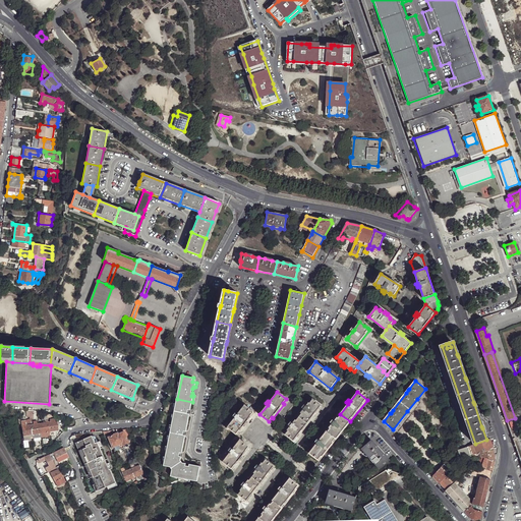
[(191,408),(192,402),(177,399),(173,420),(188,423),(189,417),(187,416),(187,414),(188,410),(189,408),(191,408)]
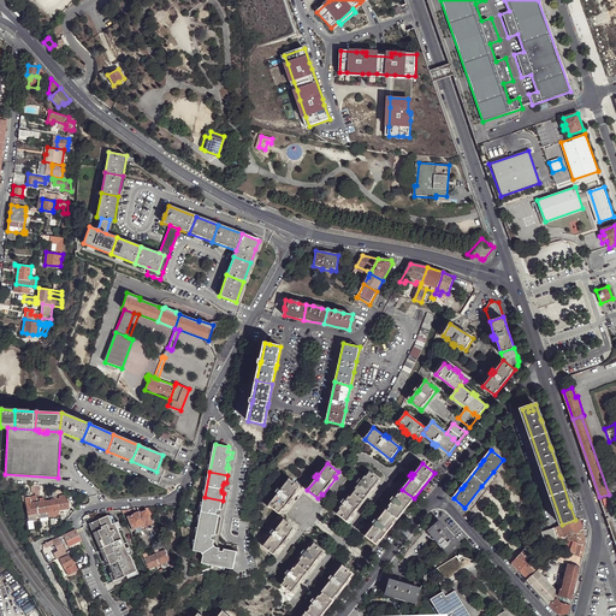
[(359,484),(353,492),(363,501),(380,480),(369,472),(366,477),(365,475),(362,480),(360,479),(357,481),(359,484)]
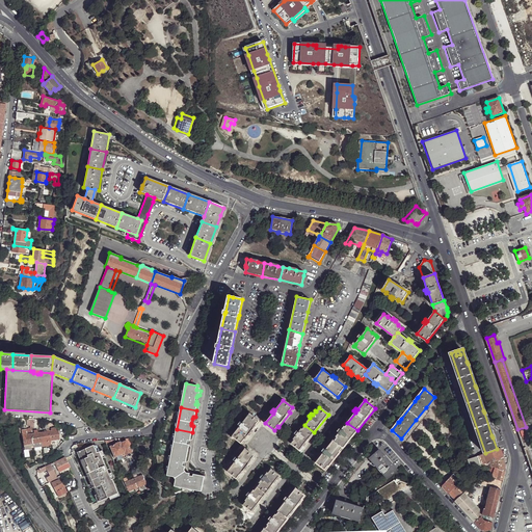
[(238,424),(240,426),(250,434),(262,419),(257,416),(255,418),(250,414),(242,423),(241,422),(238,424)]
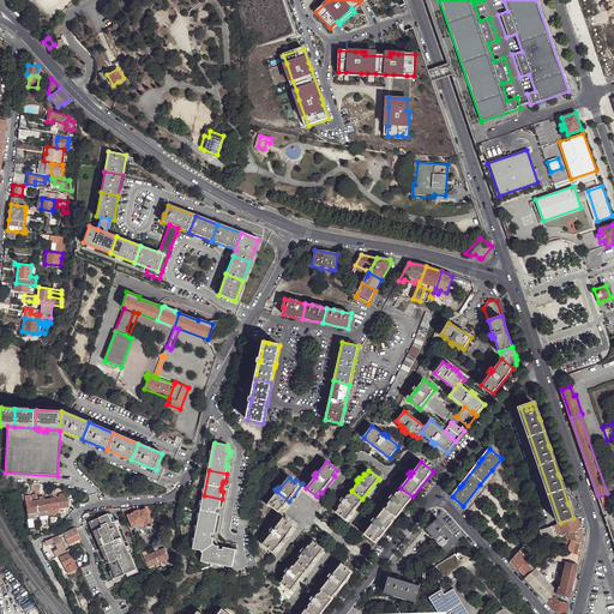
[(397,517),(413,497),(401,488),(395,495),(392,494),(390,498),(392,499),(385,507),(397,517)]
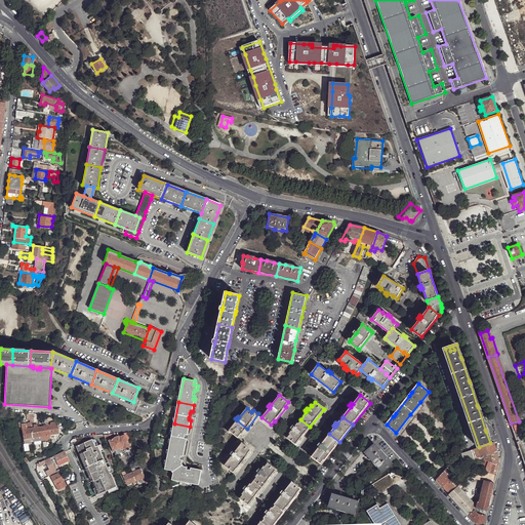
[(310,427),(300,419),(294,427),(293,425),(290,428),(292,430),(289,433),(290,434),(288,438),(296,444),(310,427)]
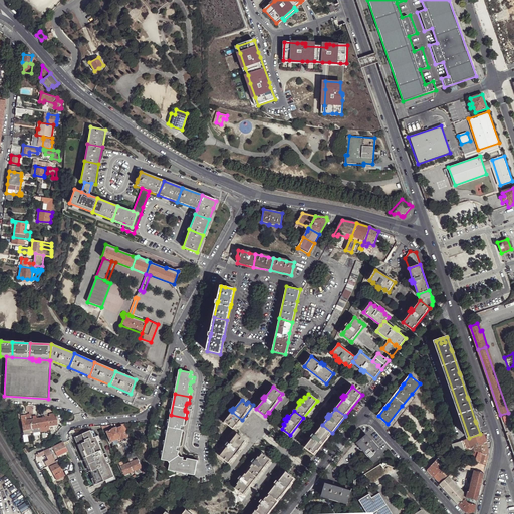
[(232,412),(225,422),(234,429),(242,420),(232,412)]
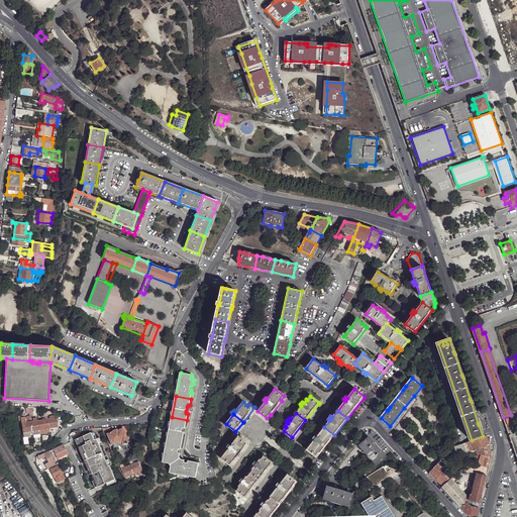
[(31,431),(32,435),(49,432),(49,428),(58,427),(57,417),(56,418),(56,416),(49,416),(49,419),(47,419),(47,417),(44,417),(45,419),(36,421),(36,418),(32,419),(32,421),(31,419),(30,419),(30,422),(27,422),(27,421),(26,421),(25,418),(21,418),(23,432),(31,431)]
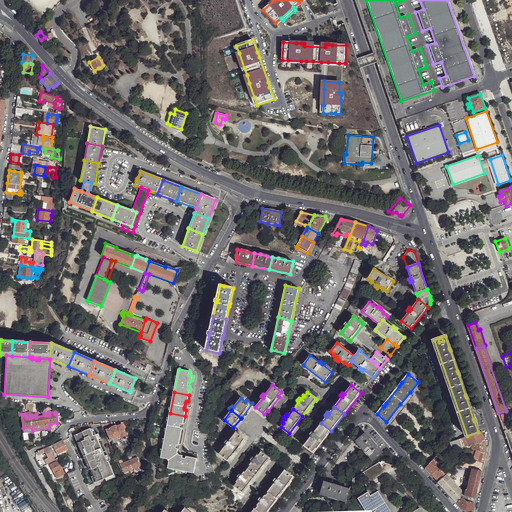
[(184,422),(185,416),(170,413),(166,435),(181,439),(182,430),(180,430),(180,428),(181,424),(182,422),(184,422)]
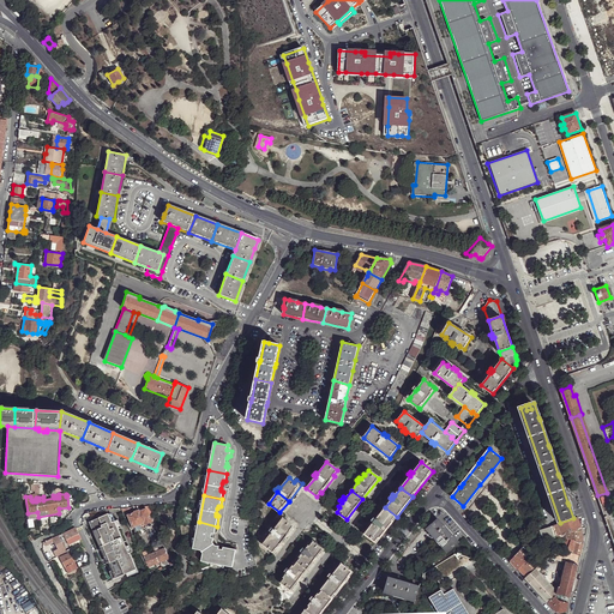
[(152,512),(149,506),(145,506),(146,510),(140,512),(140,511),(134,512),(134,513),(128,516),(130,521),(128,521),(133,529),(134,529),(136,533),(148,528),(146,524),(152,522),(149,513),(152,512)]
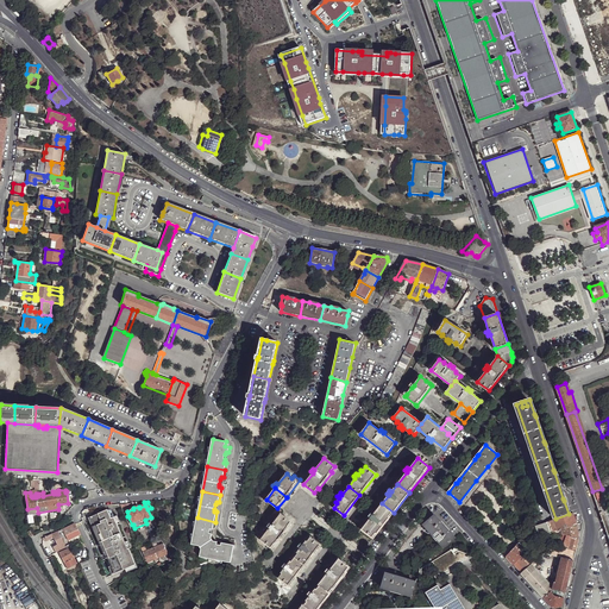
[(374,539),(394,513),(382,503),(374,515),(371,513),(369,516),(370,518),(362,529),(374,539)]
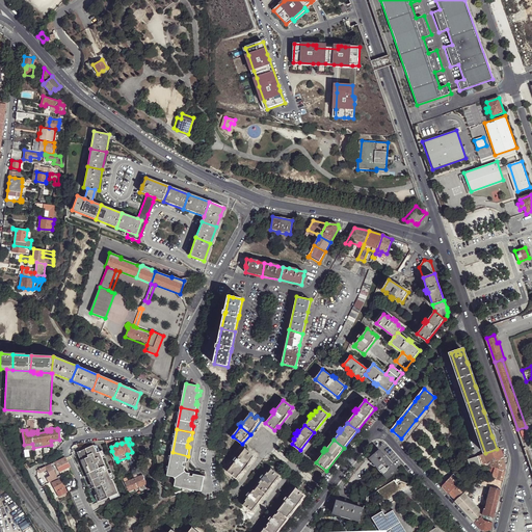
[(94,446),(77,453),(99,502),(118,493),(113,480),(111,481),(99,452),(97,453),(94,446)]
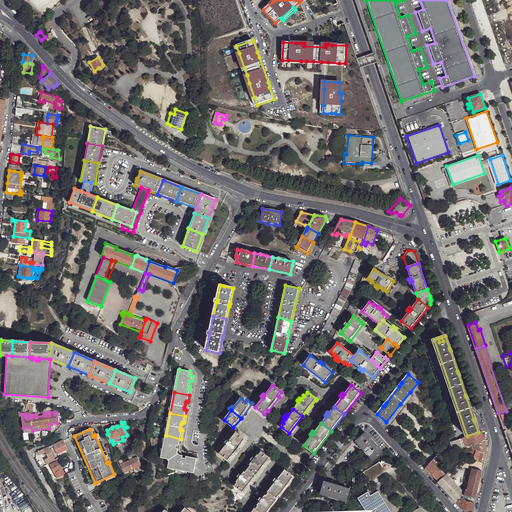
[(460,439),(463,448),(472,445),(485,440),(482,431),(478,432),(467,436),(460,439)]
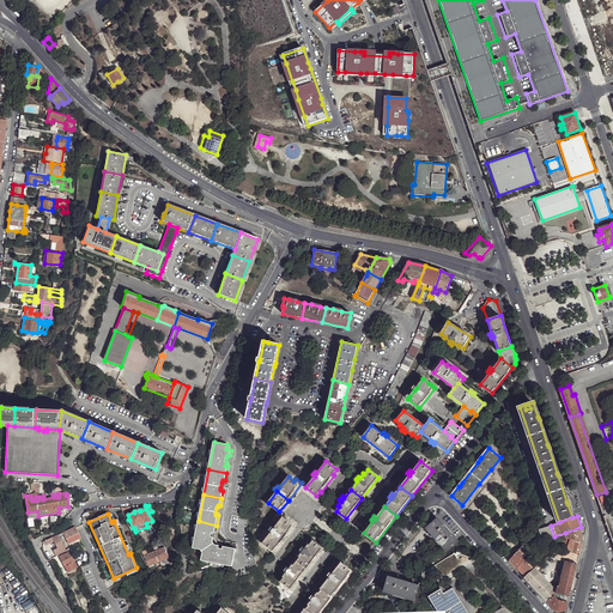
[(274,552),(278,547),(291,530),(295,526),(293,526),(283,517),(274,528),(272,527),(269,529),(272,530),(262,542),(273,551),(274,552)]
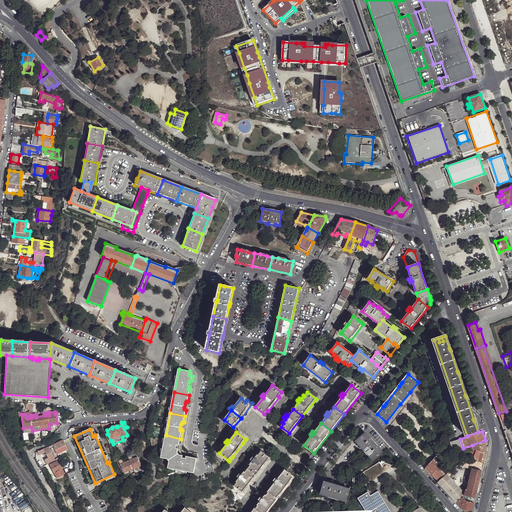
[(374,460),(383,452),(365,433),(364,434),(357,441),(374,460)]
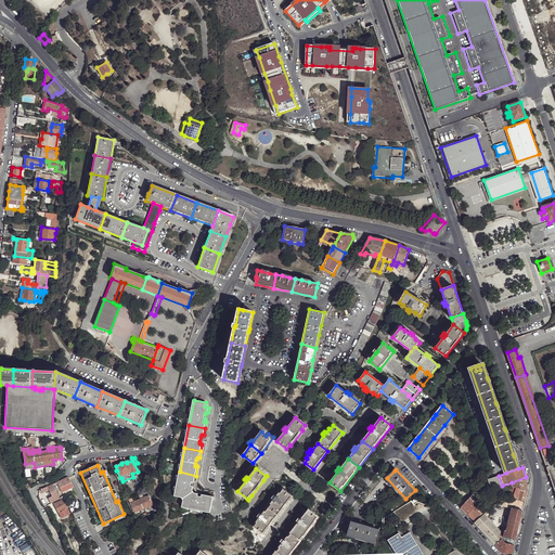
[(196,476),(180,472),(175,497),(182,498),(184,500),(196,493),(195,493),(193,490),(193,489),(191,489),(191,486),(192,482),(193,479),(195,480),(196,476)]
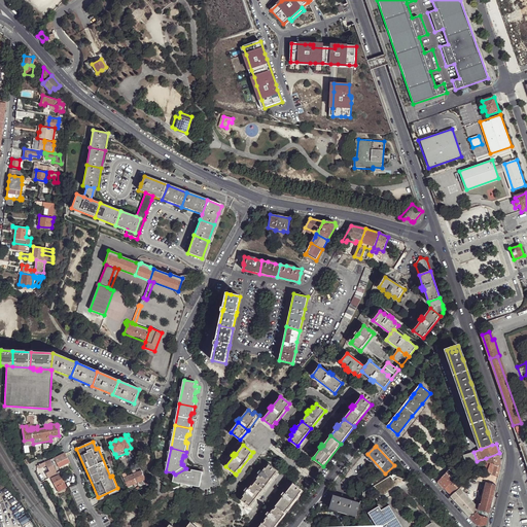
[(468,453),(463,455),(466,463),(466,464),(477,461),(473,452),(470,453),(468,453)]
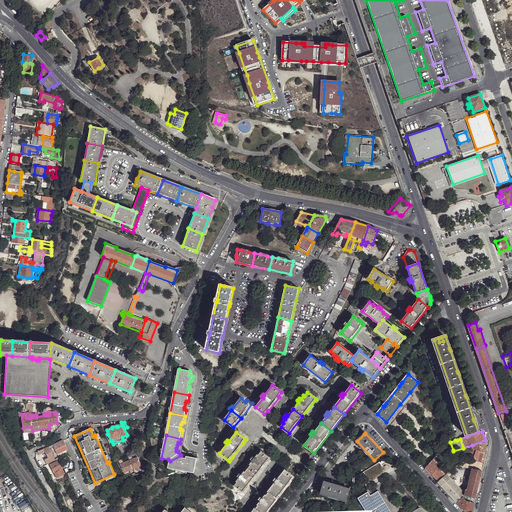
[(55,450),(56,453),(58,453),(67,449),(63,440),(63,441),(57,444),(52,445),(53,447),(55,450)]
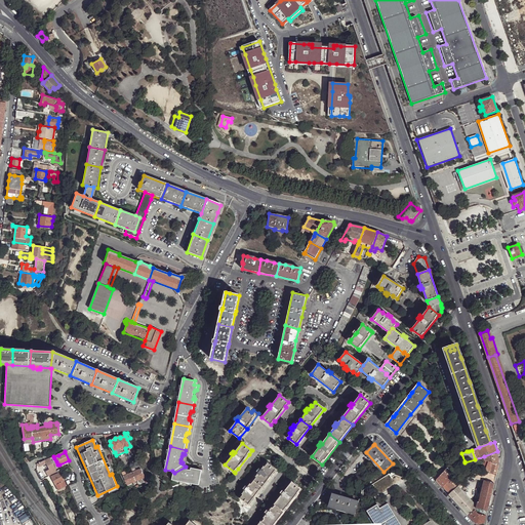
[(484,456),(485,460),(493,462),(499,463),(498,461),(497,451),(484,456)]
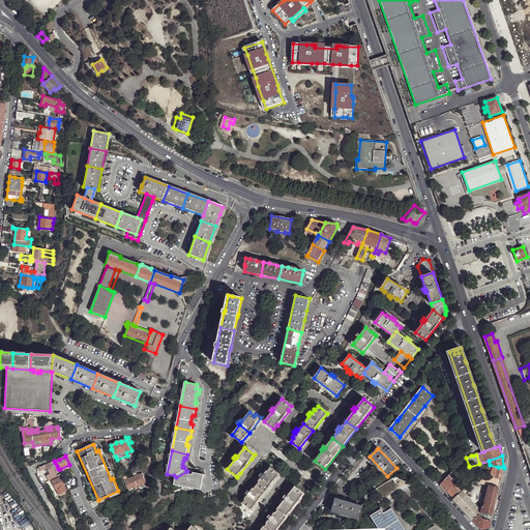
[(45,465),(47,467),(49,473),(46,474),(49,481),(57,477),(56,476),(57,476),(51,462),(45,465)]
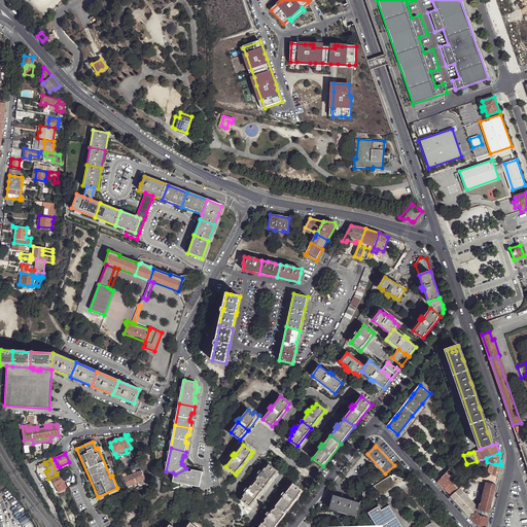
[(260,475),(254,482),(265,489),(278,471),(269,464),(267,468),(266,467),(262,471),(260,470),(258,472),(260,475)]
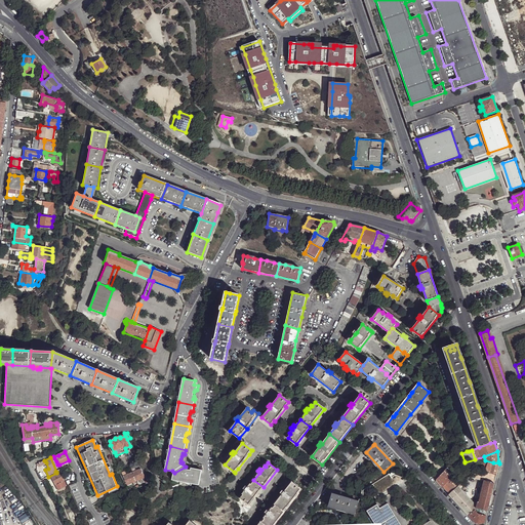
[(185,469),(186,467),(174,473),(172,480),(200,486),(202,470),(194,469),(194,471),(185,469)]
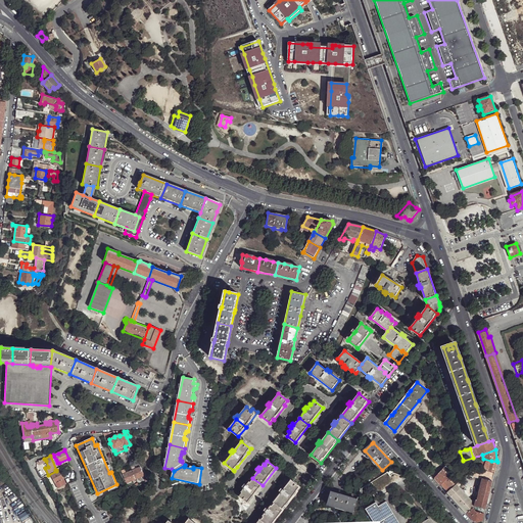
[(123,474),(127,483),(139,478),(140,481),(143,480),(142,476),(144,475),(141,467),(127,473),(123,474)]
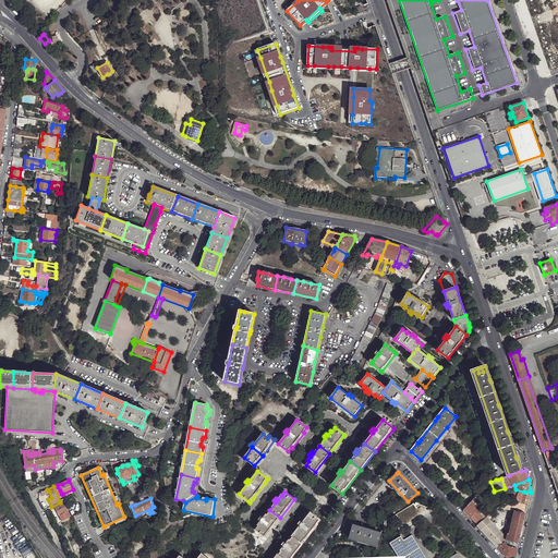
[(525,513),(528,506),(518,502),(517,507),(514,506),(516,502),(508,501),(507,505),(505,504),(506,500),(502,499),(496,500),(493,502),(494,505),(493,507),(490,505),(488,506),(484,509),(487,511),(485,513),(483,510),(480,513),(480,512),(475,516),(472,519),(477,525),(487,518),(499,507),(504,509),(512,510),(525,513)]
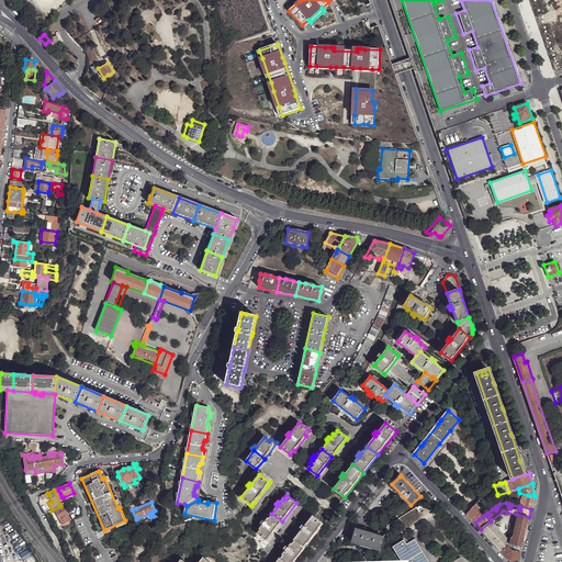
[(485,510),(478,503),(475,505),(482,513),(485,510)]
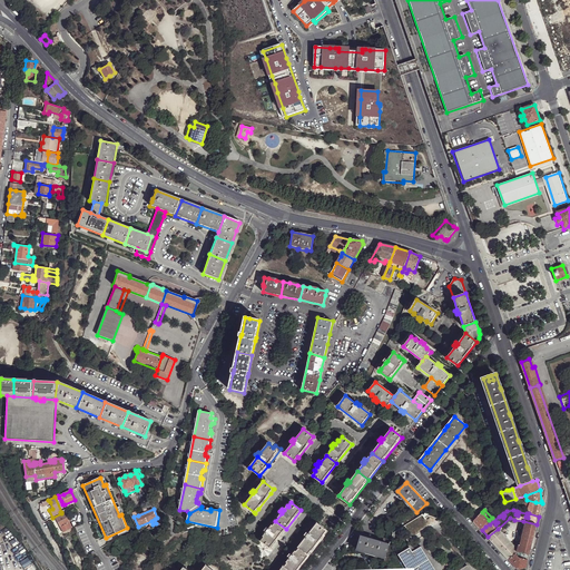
[(489,520),(482,512),(474,520),(473,521),(481,529),(484,526),(488,522),(489,520)]
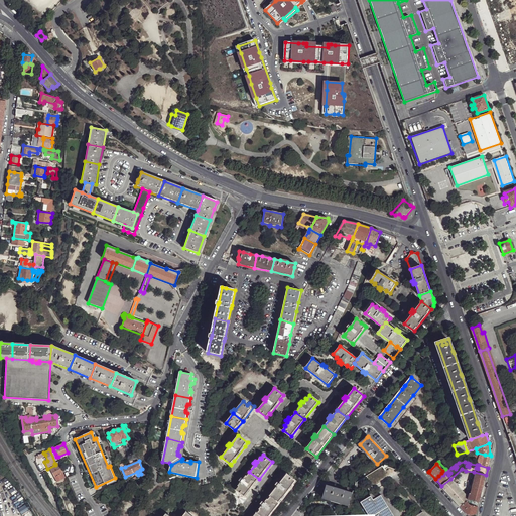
[(56,482),(67,478),(63,472),(62,473),(59,465),(50,469),(56,482)]
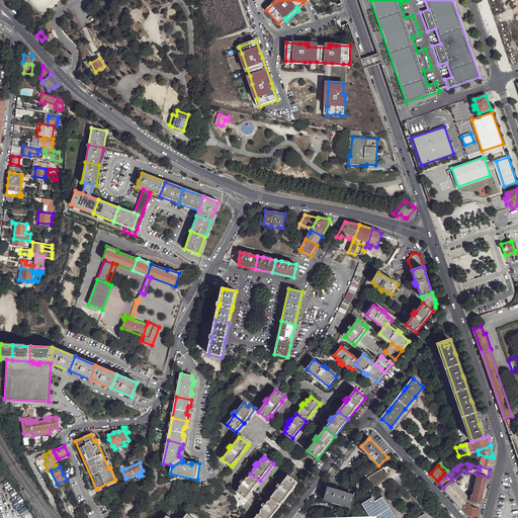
[(373,487),(390,477),(390,476),(386,469),(384,467),(368,478),(367,478),(368,479),(372,486),(373,487)]
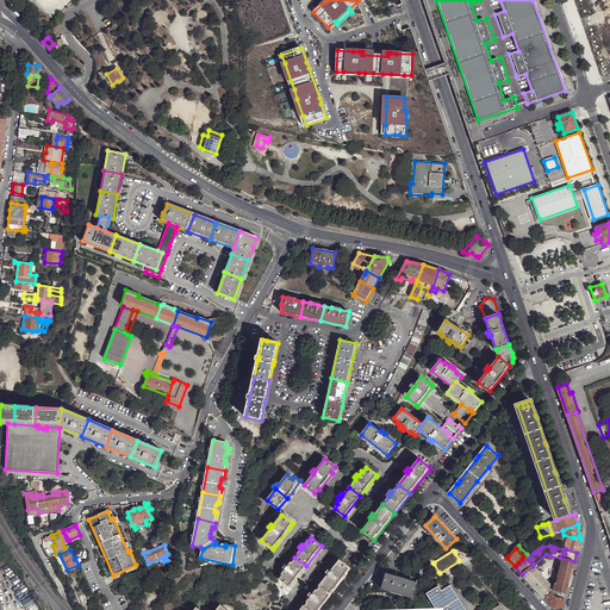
[(460,561),(470,555),(459,551),(455,553),(459,560),(459,561),(460,561)]
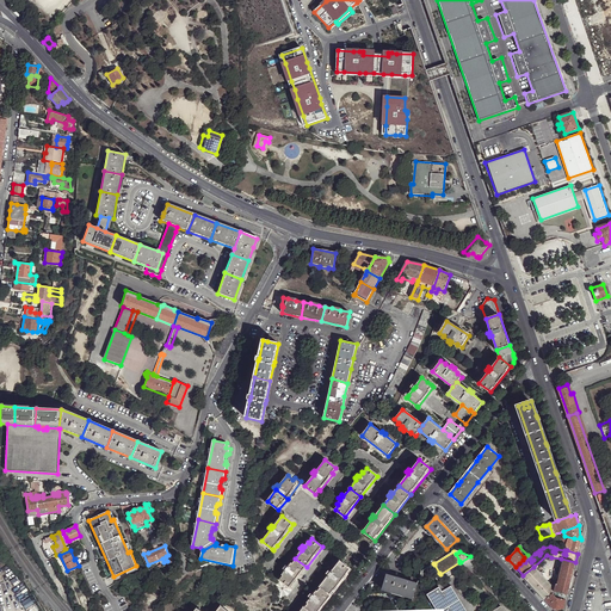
[(547,555),(534,567),(538,572),(548,563),(549,562),(551,557),(547,555)]
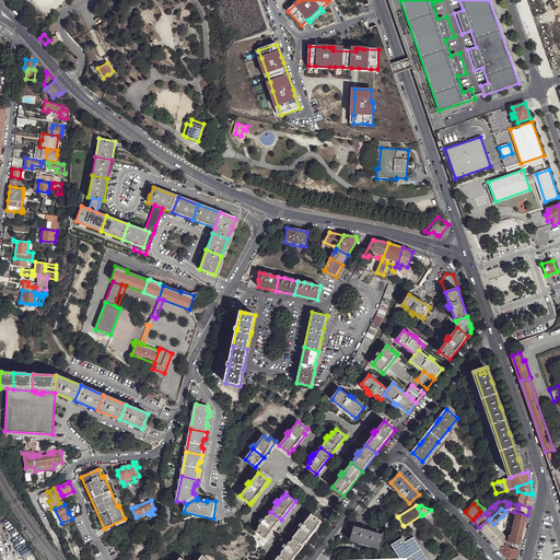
[(281,520),(270,512),(264,518),(263,518),(260,521),(261,522),(258,526),(259,527),(257,532),(266,538),(281,520)]
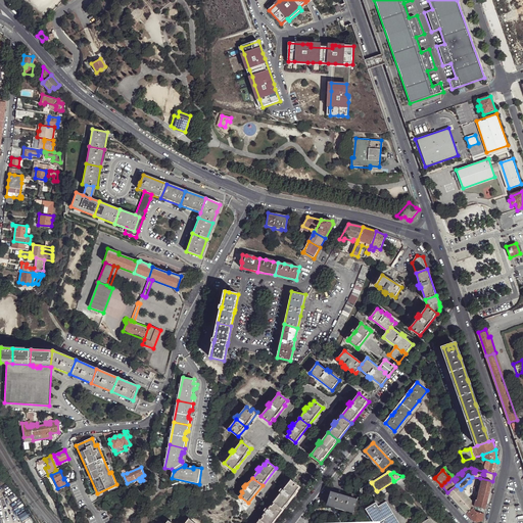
[(284,510),(301,487),(291,479),(283,489),(282,488),(279,491),(281,492),(274,502),(284,510)]
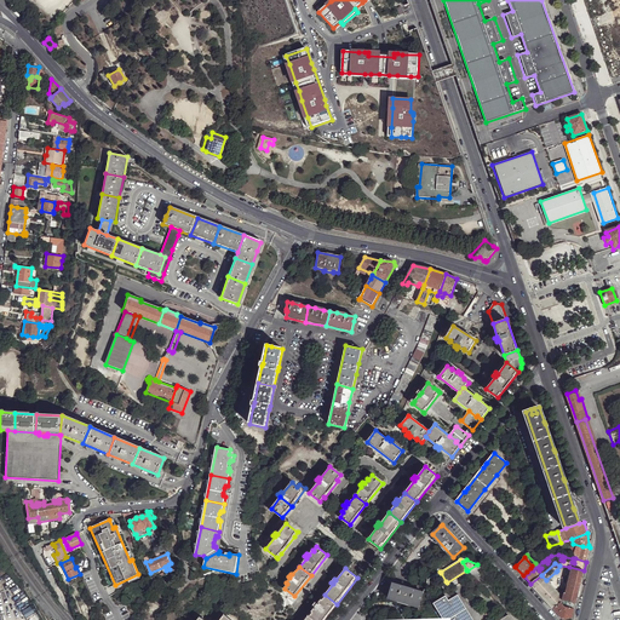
[(579,587),(583,577),(573,574),(573,575),(568,593),(564,593),(563,598),(563,600),(563,601),(567,601),(575,603),(579,587)]
